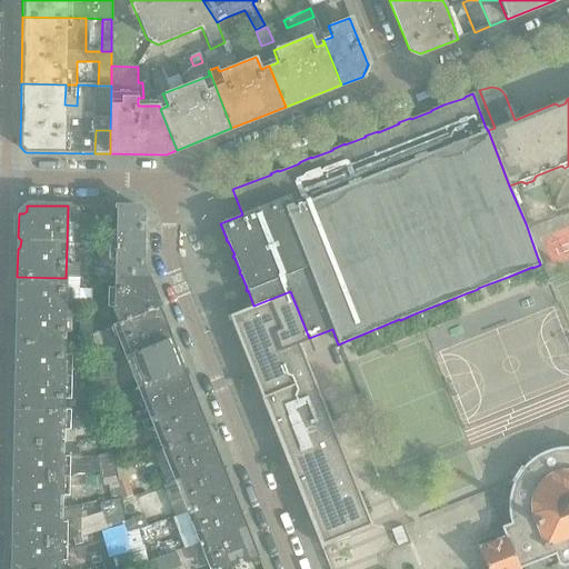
[(115,231),(116,207),(68,206),(67,245),(83,245),(83,259),(93,259),(93,246),(101,231),(115,231)]
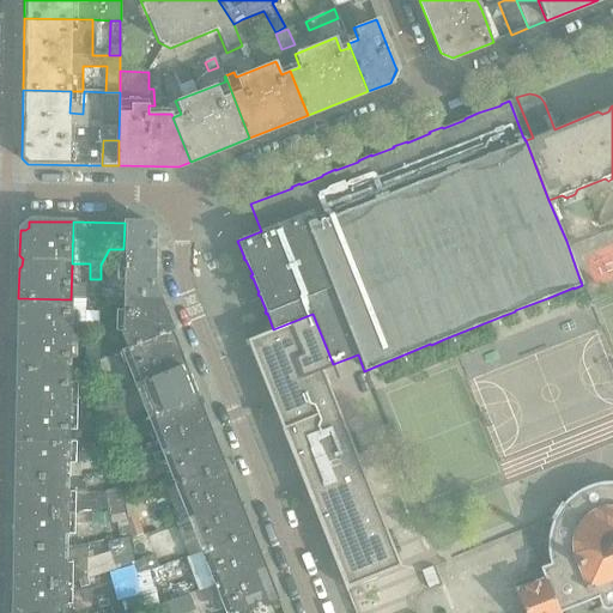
[(171,332),(152,283),(153,229),(149,223),(125,223),(123,249),(123,291),(101,290),(101,299),(122,301),(122,331),(120,332),(126,350),(171,332)]
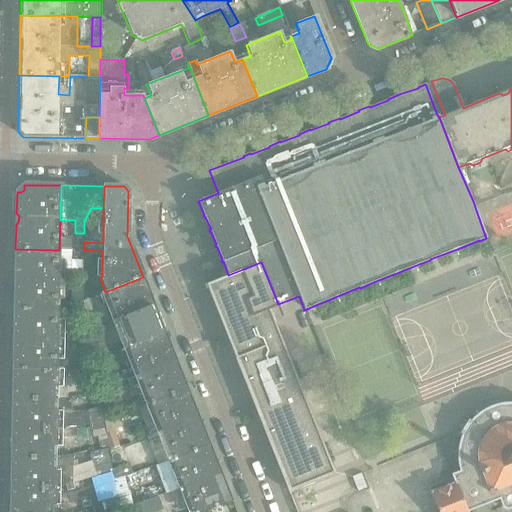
[(58,310),(59,250),(15,249),(15,273),(17,276),(17,282),(15,284),(14,309),(58,310)]
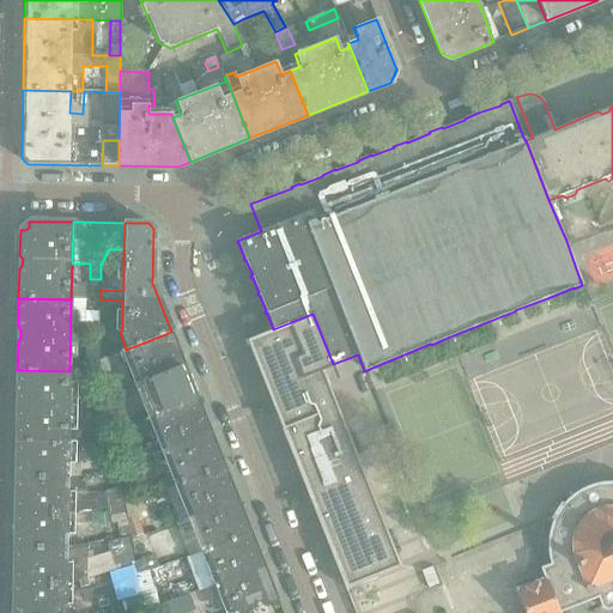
[(273,329),(247,340),(345,589),(400,568),(322,371),(334,366),(333,364),(313,314),(273,329)]
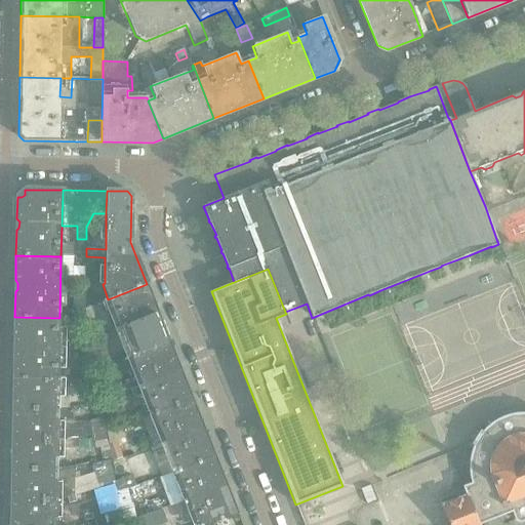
[(169,340),(147,284),(108,299),(130,356),(169,340)]
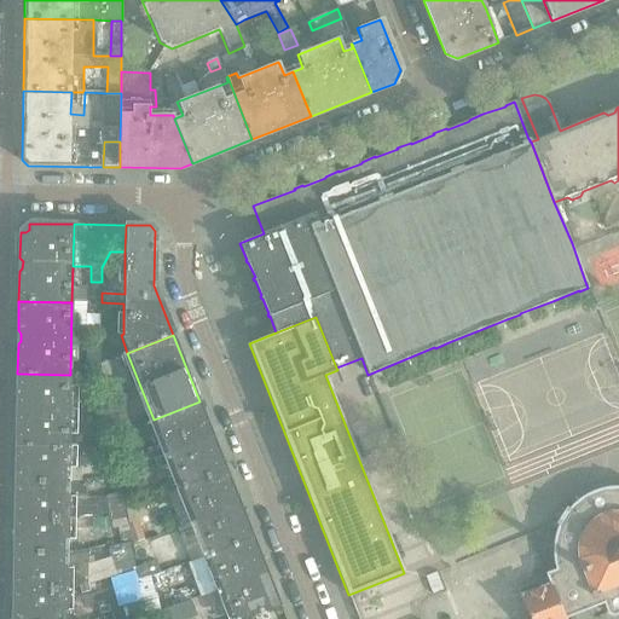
[(69,447),(70,375),(17,374),(17,403),(19,406),(19,414),(17,416),(16,446),(69,447)]
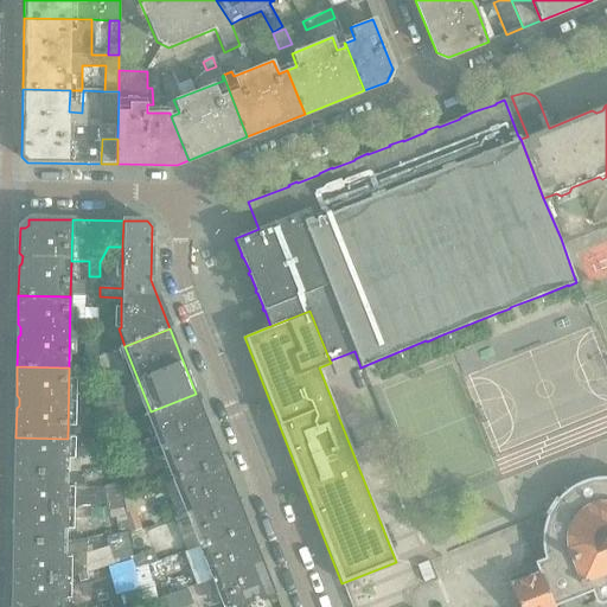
[(120,384),(115,377),(103,383),(107,391),(120,384)]
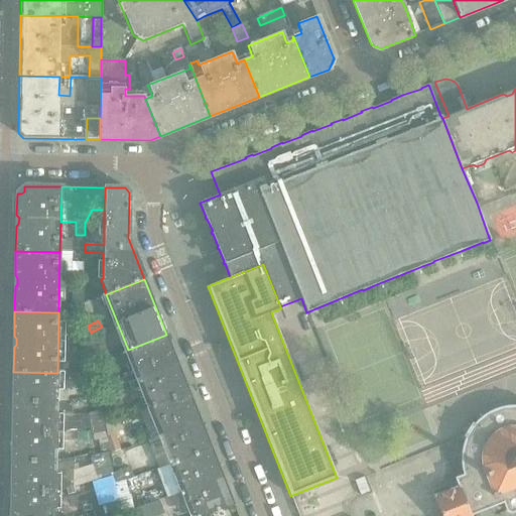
[(89,340),(89,332),(75,332),(75,340),(89,340)]
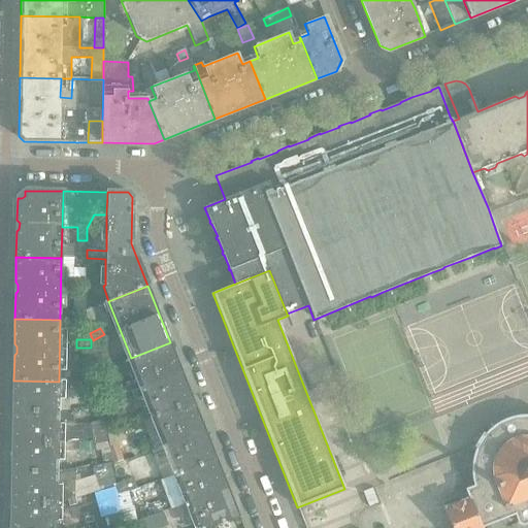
[(193,400),(170,342),(131,358),(143,387),(131,392),(136,404),(143,401),(142,398),(146,396),(155,416),(193,400)]
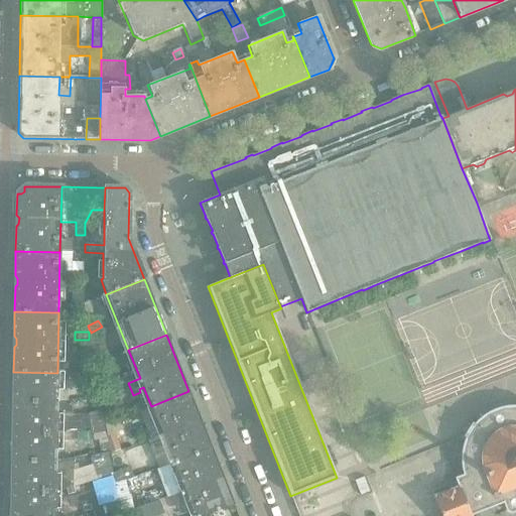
[(109,357),(103,342),(89,344),(92,363),(109,357)]
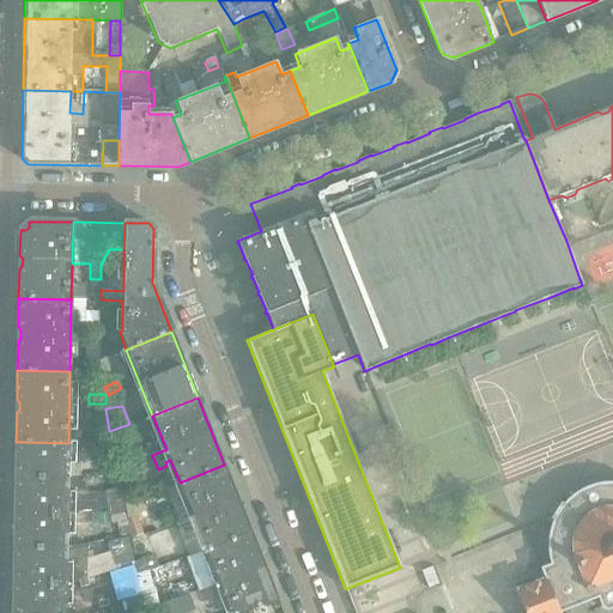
[(109,431),(105,408),(105,407),(92,408),(97,443),(111,444),(109,431)]
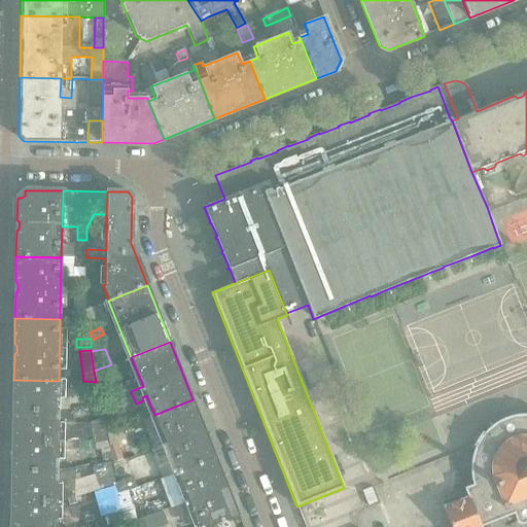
[(56,398),(59,398),(59,381),(13,380),(13,411),(56,411),(56,398)]
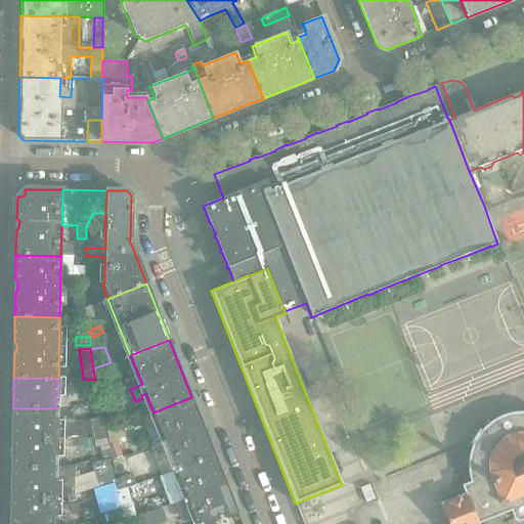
[(69,379),(69,388),(94,389),(95,380),(83,379),(69,379)]
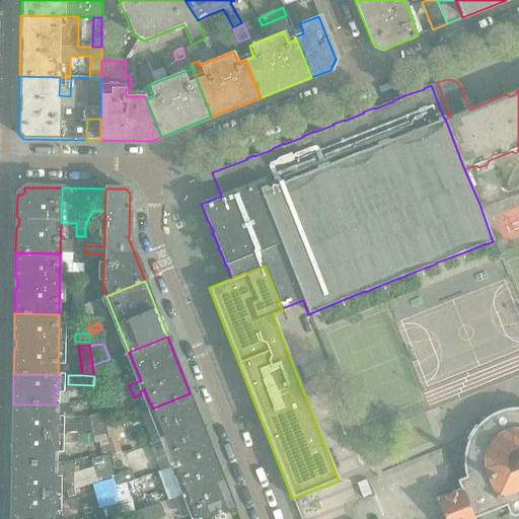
[(213,450),(190,393),(152,409),(174,465),(213,450)]
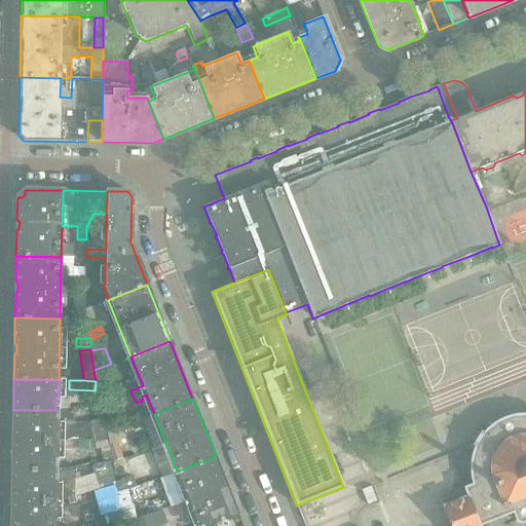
[(58,458),(59,445),(59,441),(69,441),(94,438),(106,436),(103,423),(83,426),(83,424),(76,425),(76,423),(71,423),(71,411),(55,410),(13,410),(11,471),(53,471),(53,458),(58,458)]
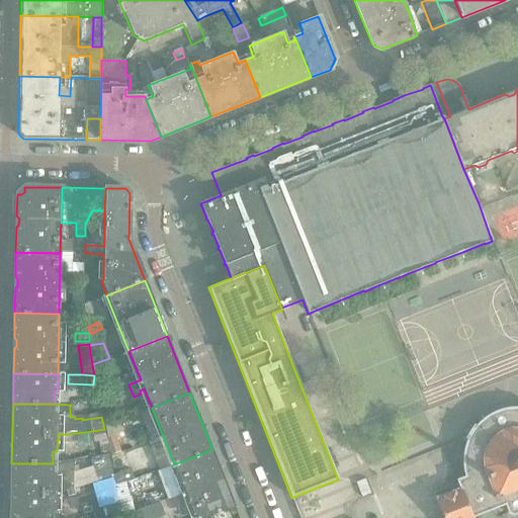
[(517,406),(511,406),(504,407),(503,407),(494,410),(488,413),(487,414),(480,419),(475,424),(472,422),(471,423),(473,425),(464,438),(465,439),(464,440),(466,440),(465,442),(463,449),(462,455),(461,455),(460,456),(462,456),(462,466),(463,472),(461,472),(462,473),(463,473),(464,477),(455,480),(457,485),(459,489),(450,492),(435,498),(442,517),(471,517),(472,517),(480,515),(493,510),(504,505),(508,514),(512,516),(517,513),(517,406)]
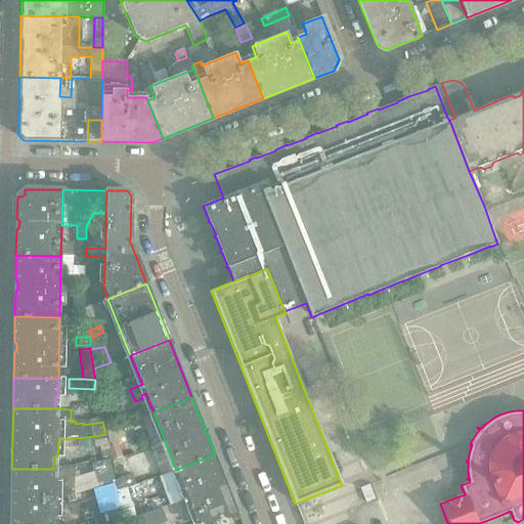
[(122,457),(117,440),(124,438),(120,428),(105,434),(111,459),(111,462),(122,457)]
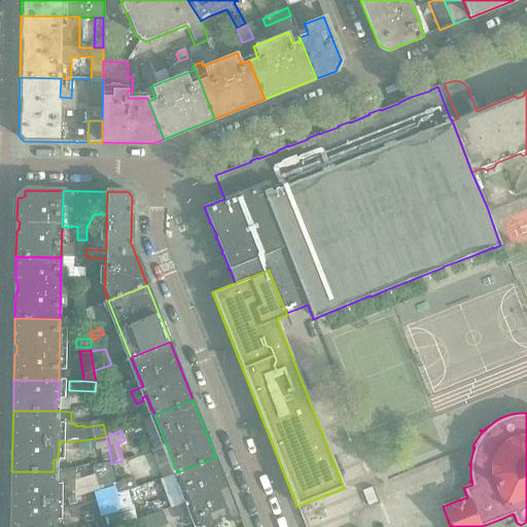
[(111,461),(106,436),(94,438),(95,451),(100,450),(102,462),(111,461)]
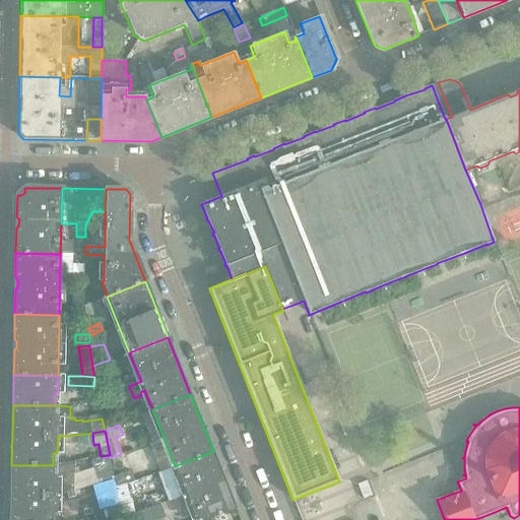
[(236,508),(223,479),(213,451),(175,466),(157,473),(169,501),(163,504),(167,515),(183,509),(178,497),(186,494),(191,507),(196,519),(204,519),(206,519),(236,508)]
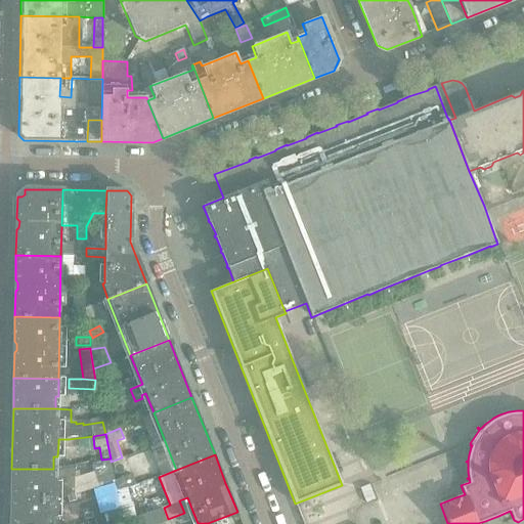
[(56,517),(56,501),(61,498),(64,509),(95,500),(92,489),(89,490),(86,480),(56,488),(57,481),(53,481),(53,469),(11,469),(10,508),(11,510),(10,523),(52,523),(53,517),(56,517)]
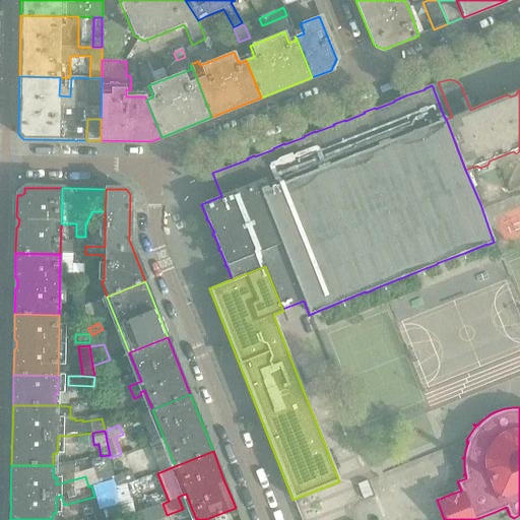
[(133,480),(130,471),(114,477),(115,488),(121,485),(124,484),(126,483),(133,480)]
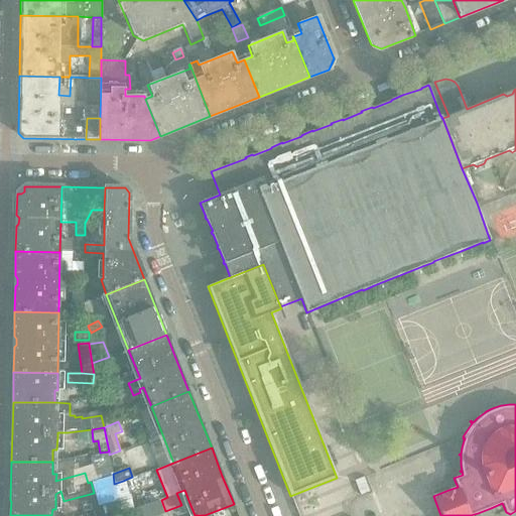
[(120,482),(114,484),(116,501),(130,499),(125,480),(123,481),(120,482)]
